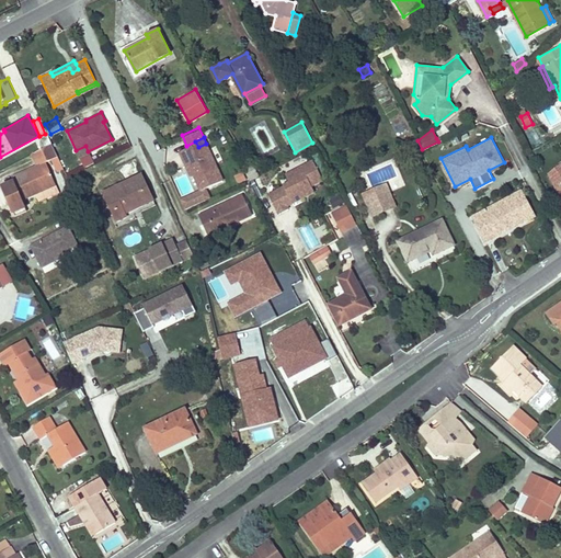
[(186,146),(179,149),(184,162),(187,161),(193,172),(199,188),(180,196),(184,207),(209,195),(205,185),(222,178),(206,144),(198,147),(195,141),(186,146)]
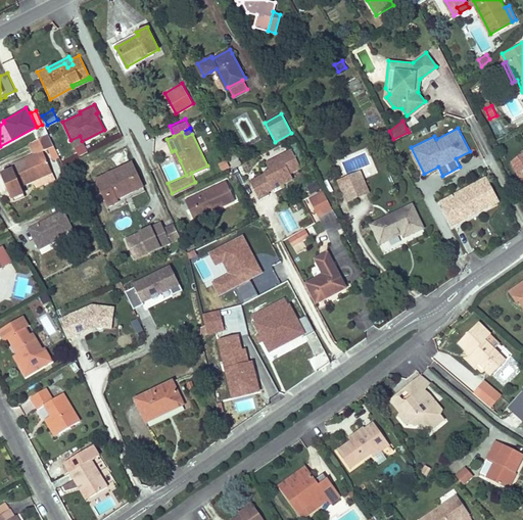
[(31,142),(36,153),(12,162),(13,167),(16,174),(5,179),(11,193),(22,188),(21,185),(53,171),(44,150),(55,144),(50,134),(49,134),(48,134),(48,133),(31,142)]
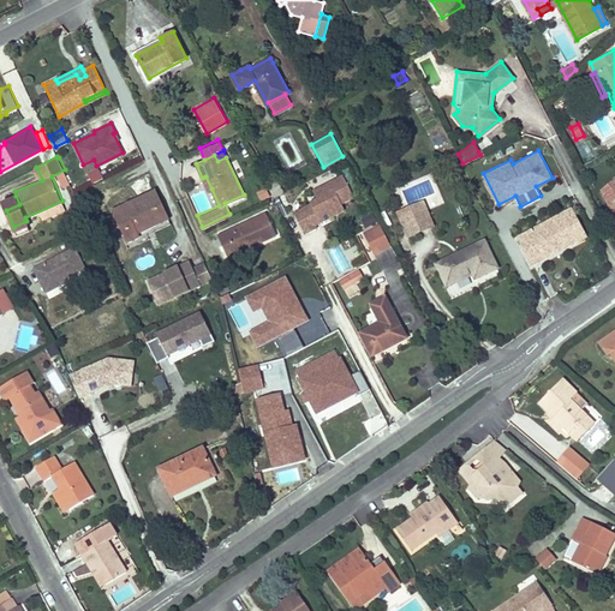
[(87,171),(96,166),(94,160),(83,165),(87,171)]
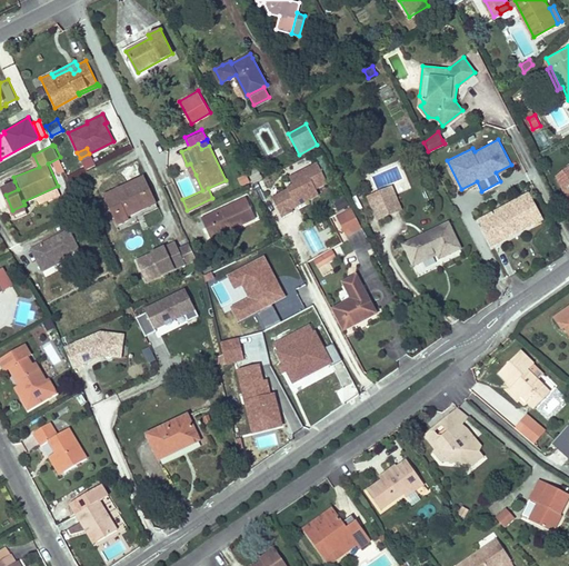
[(329,182),(318,160),(290,175),(295,182),(288,186),(289,188),(272,196),(283,216),(295,210),(292,207),(301,204),(299,200),(307,196),(309,200),(321,194),(319,188),(329,182)]
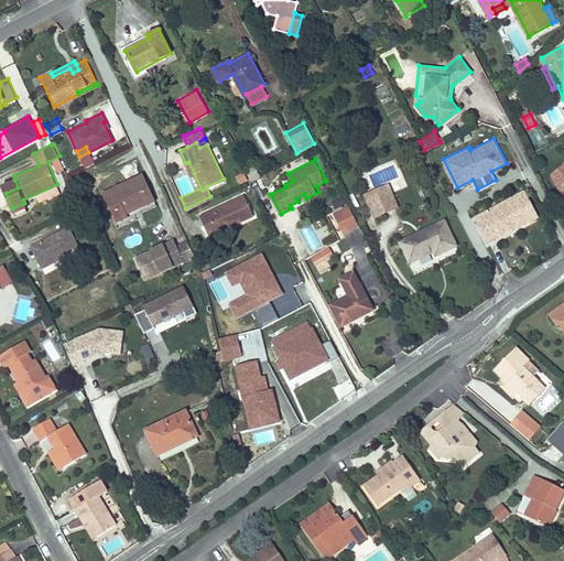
[(563,162),(552,172),(563,201),(563,162)]
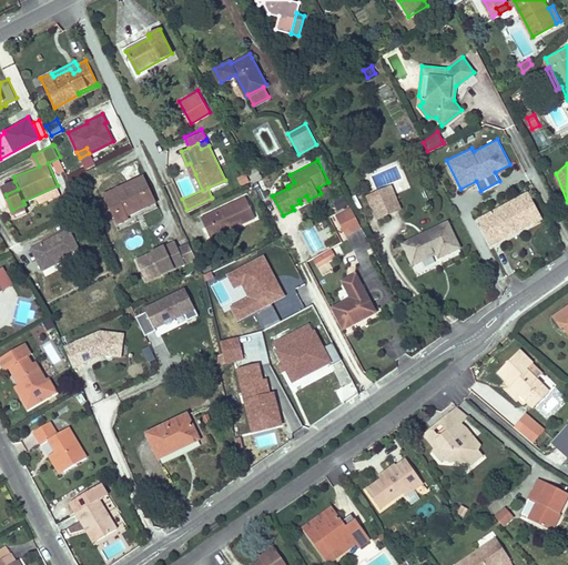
[(128,218),(127,215),(125,213),(142,205),(143,208),(155,201),(143,175),(103,193),(118,223),(128,218)]
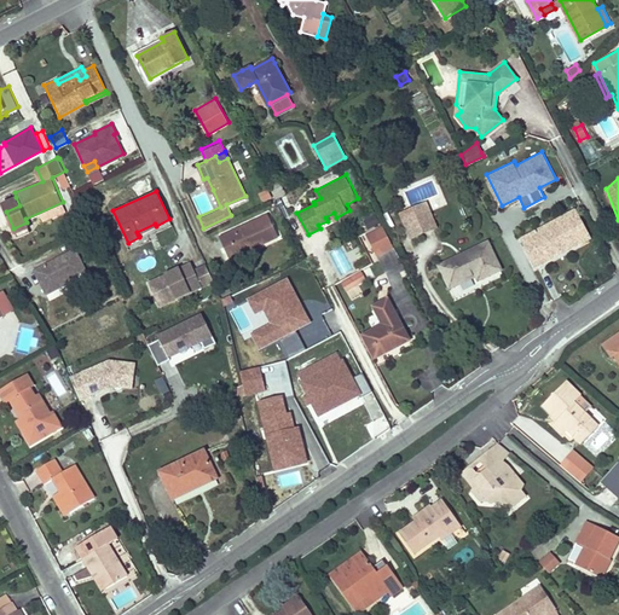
[(19,206),(16,197),(3,203),(6,212),(19,206)]
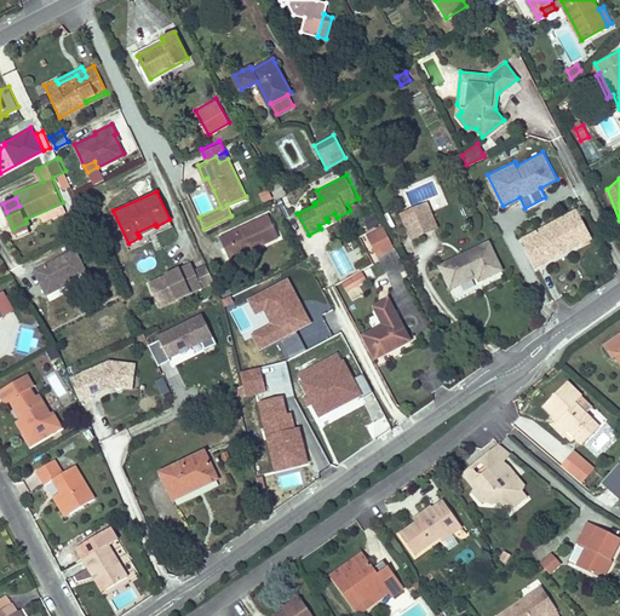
[(401,213),(411,234),(434,223),(426,202),(401,213)]
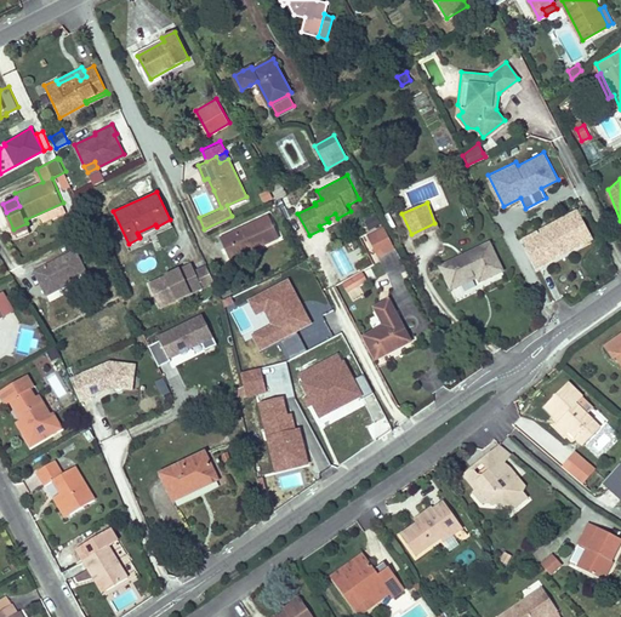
[(577,209),(523,238),(537,266),(592,236),(577,209)]
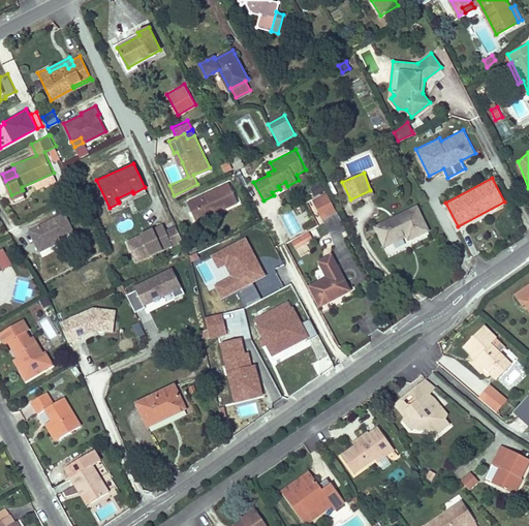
[(316,193),(324,188),(321,181),(312,186),(316,193)]
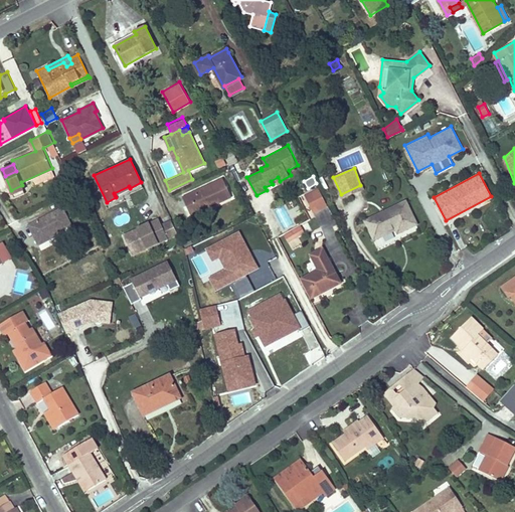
[(221,177),(201,186),(202,188),(196,190),(196,189),(182,195),(191,213),(204,207),(213,203),(230,195),(221,177)]
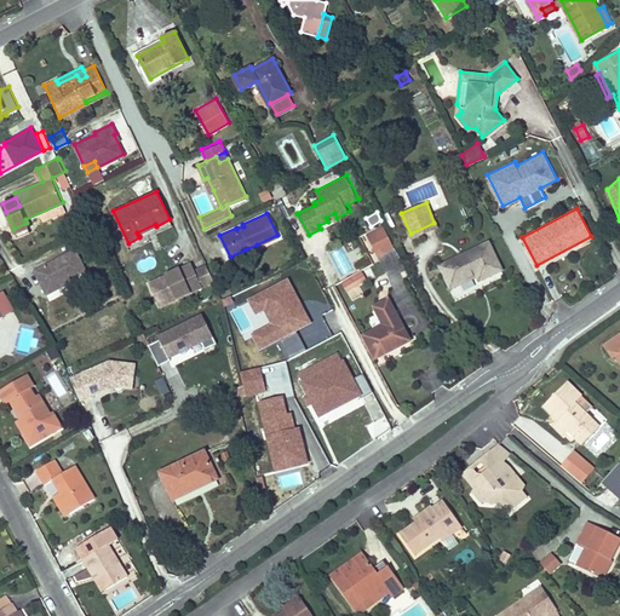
[(171,222),(155,229),(161,242),(178,235),(171,222)]
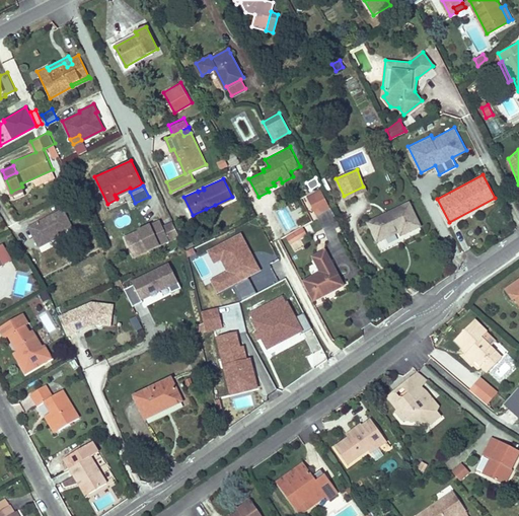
[(363,187),(344,196),(345,198),(364,190),(363,187)]
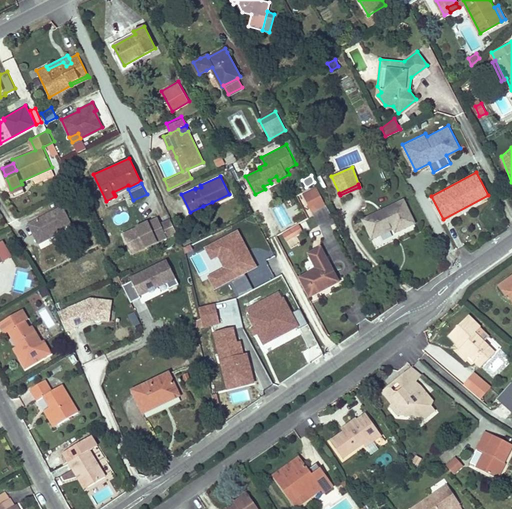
[(113,192),(114,194),(129,187),(128,185),(113,192)]
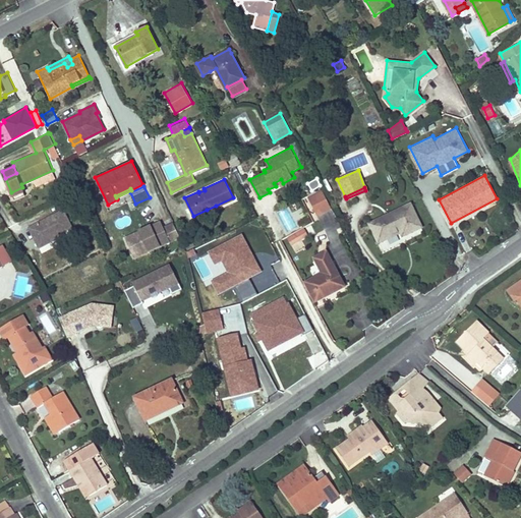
[(332,207),(322,188),(308,196),(317,214),(332,207)]
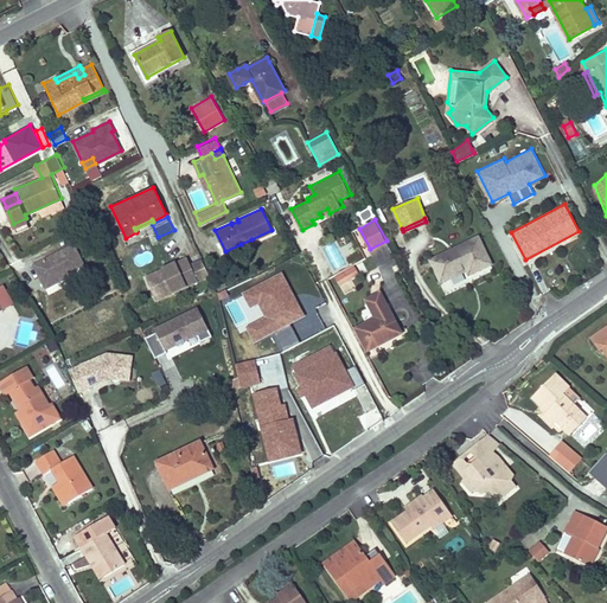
[(441,254),(430,258),(440,280),(457,273),(466,268),(468,273),(491,263),(478,236),(441,254)]
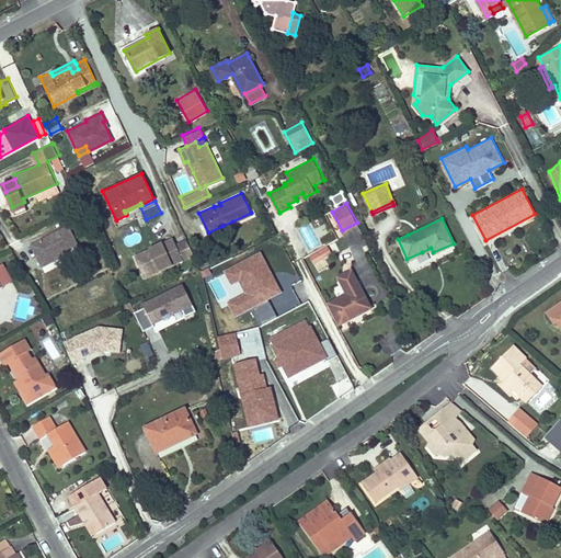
[(358,225),(342,231),(347,246),(364,239),(358,225)]
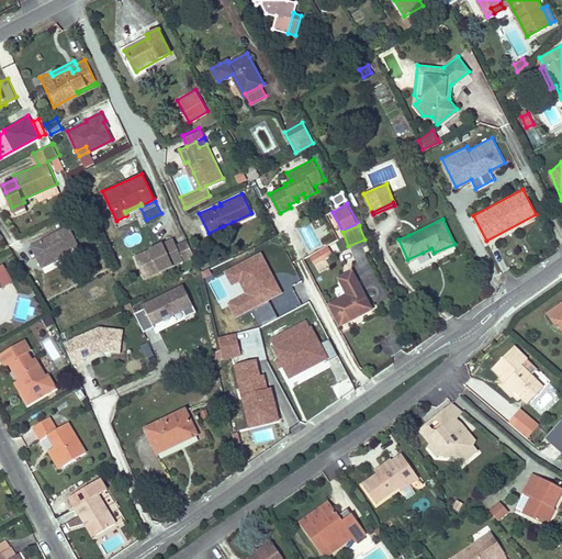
[(62,257),(60,254),(58,252),(64,249),(65,252),(79,245),(69,226),(32,245),(43,266),(62,257)]
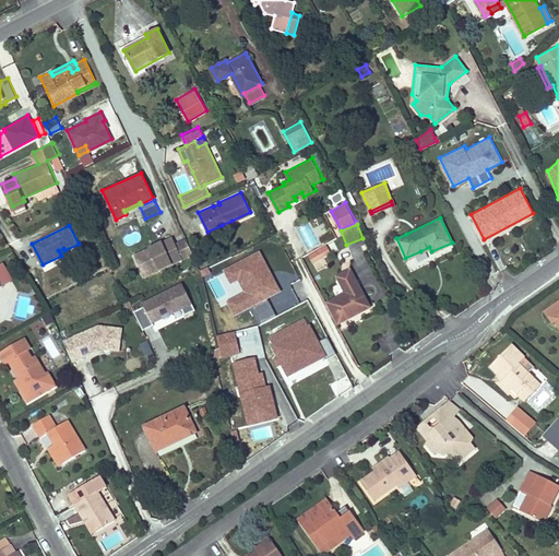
[(173,236),(142,250),(147,262),(140,265),(144,275),(182,258),(176,243),(173,236)]
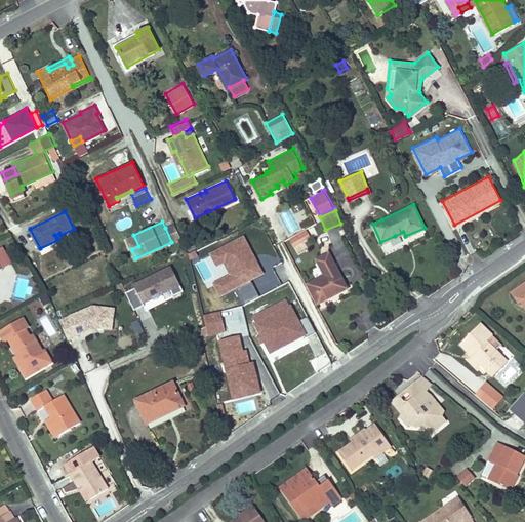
[(174,224),(165,228),(171,242),(182,238),(174,224)]
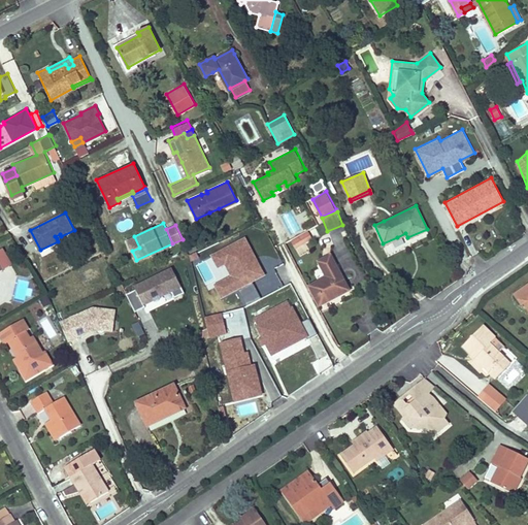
[(296,241),(298,245),(320,234),(318,230),(296,241)]
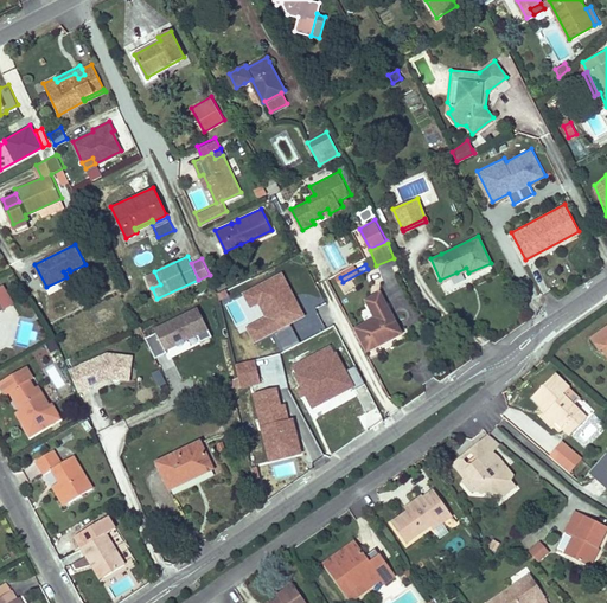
[(368,269),(343,282),(347,290),(372,277),(368,269)]
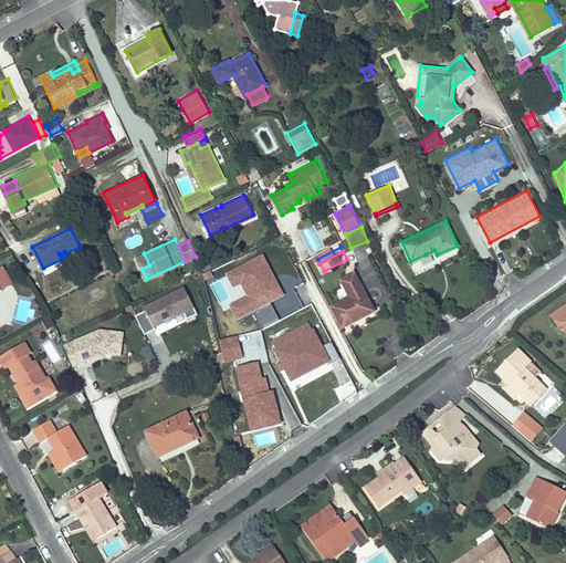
[(144,253),(136,258),(142,269),(149,266),(144,253)]
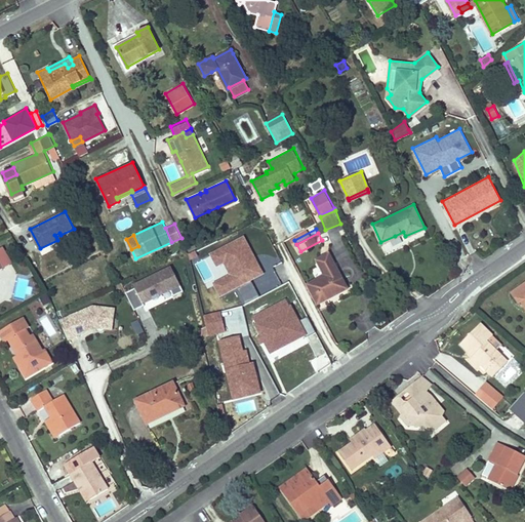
[(0,268),(2,267),(3,268),(12,262),(3,246),(0,247),(0,268)]
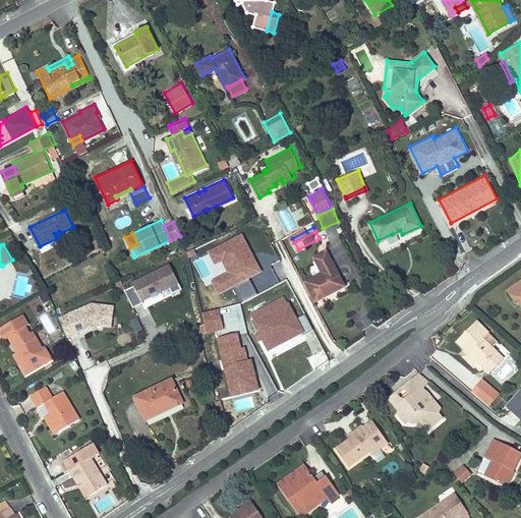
[(323,273),(305,281),(315,300),(336,289),(344,285),(326,250),(314,256),(323,273)]
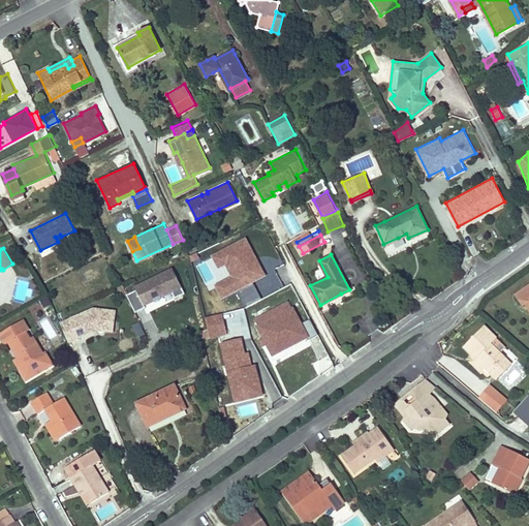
[(210,259),(195,266),(200,277),(208,274),(217,295),(226,290),(217,270),(215,270),(210,259)]
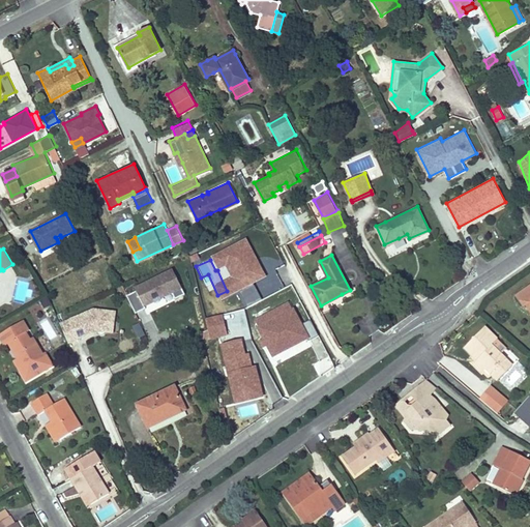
[(185,293),(173,268),(136,287),(137,289),(127,294),(136,312),(146,306),(144,303),(153,299),(154,301),(162,297),(160,296),(172,291),(175,298),(185,293)]
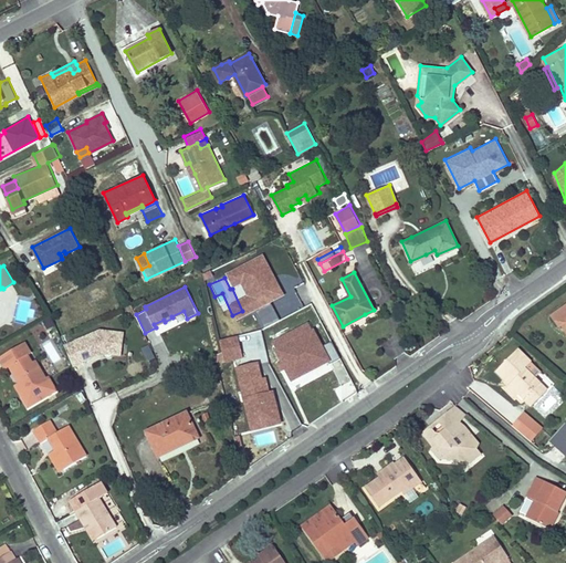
[(559,325),(561,324),(565,321),(565,302),(551,313),(559,325)]
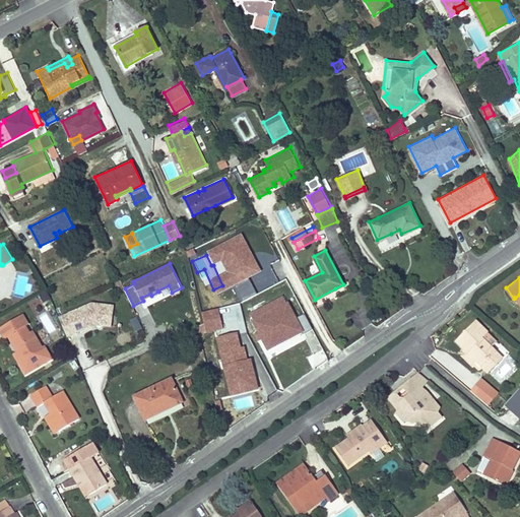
[(46,289),(40,294),(44,300),(50,296),(46,289)]
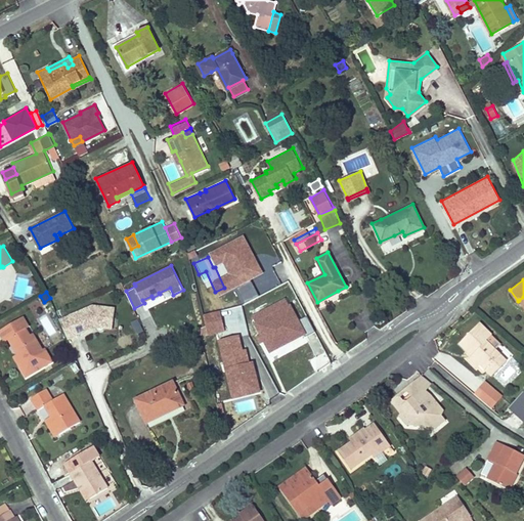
[(255,323),(261,334),(264,340),(270,350),(280,345),(278,340),(302,328),(290,304),(288,305),(284,298),(253,315),(257,322),(255,323)]
